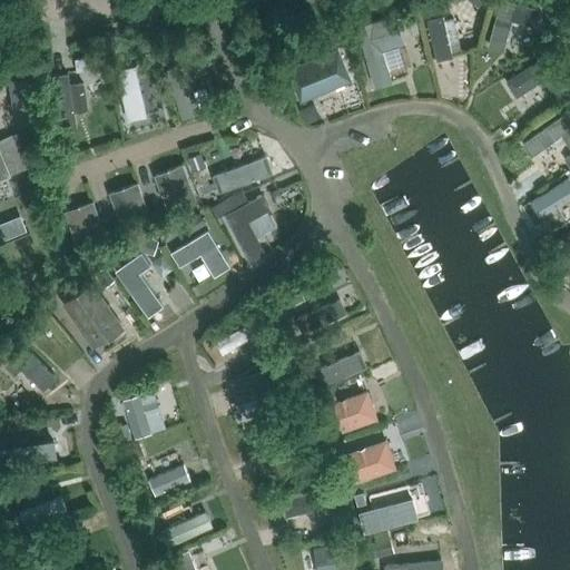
[(533,26),(539,8),(509,0),(499,0),(488,46),(503,50),(512,20),(533,26)]
